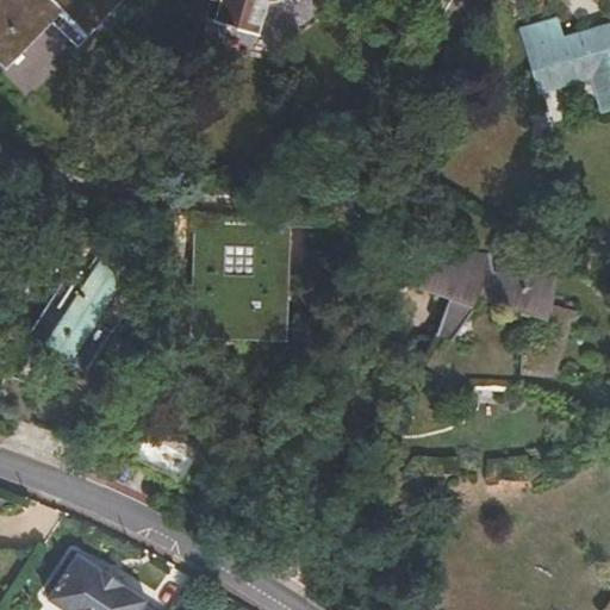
[(0,0),(0,53),(11,63),(63,8),(88,31),(117,0),(0,0)]
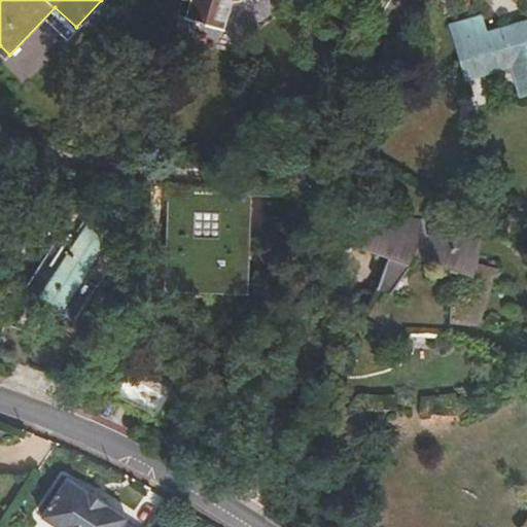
[(192,0),(186,14),(215,28),(227,0),(232,0),(234,0),(238,0),(239,0),(192,0)]
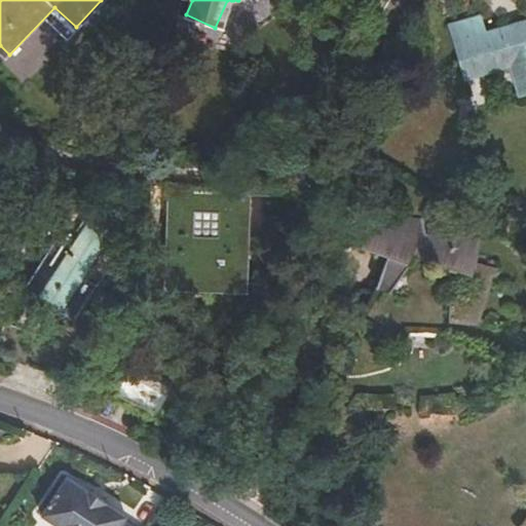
[(451,48),(439,53),(449,86),(508,68),(515,90),(525,86),(525,25),(481,40),(476,23),(446,32),(451,48)]
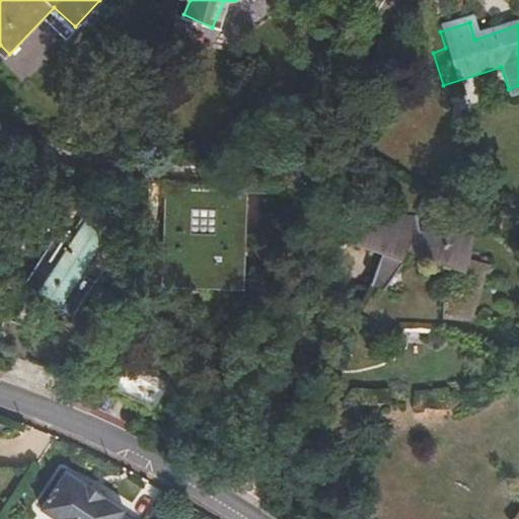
[(177,189),(167,285),(244,292),(254,195),(177,189)]
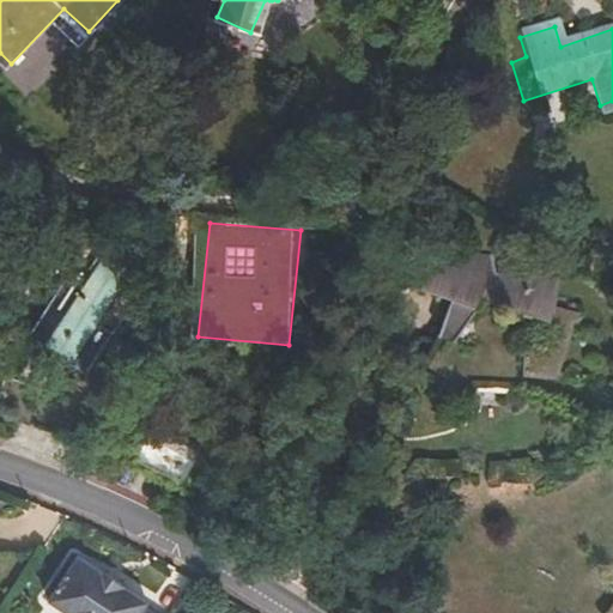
[(97,247),(37,331),(86,366),(146,280),(97,247)]
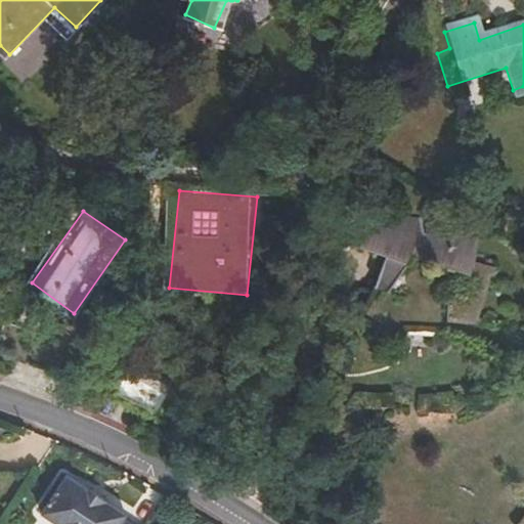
[(432,336),(478,263),(475,262),(479,255),(471,235),(418,234),(412,220),(385,218),(383,225),(361,224),(354,247),(382,256),(374,287),(353,320),(393,347),(400,336),(432,336)]
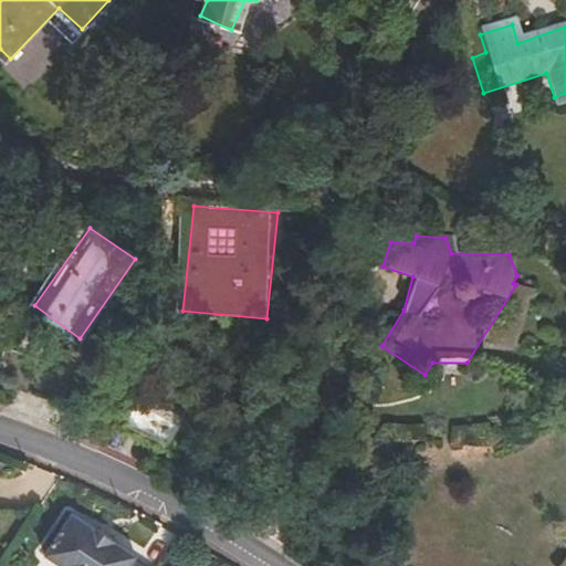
[(534,291),(516,284),(467,363),(475,364),(477,350),(515,352),(534,291)]
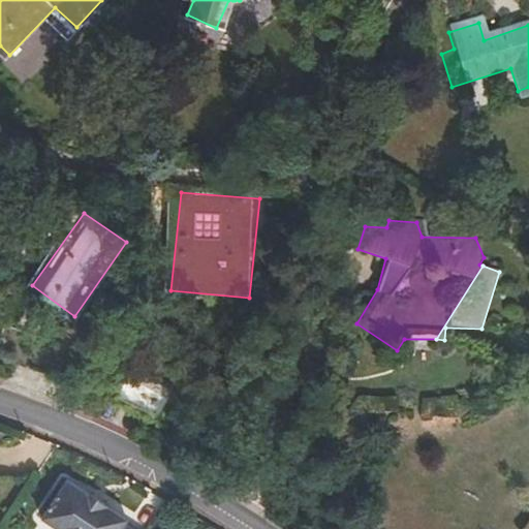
[(120,404),(124,374),(116,370),(104,396),(120,404)]
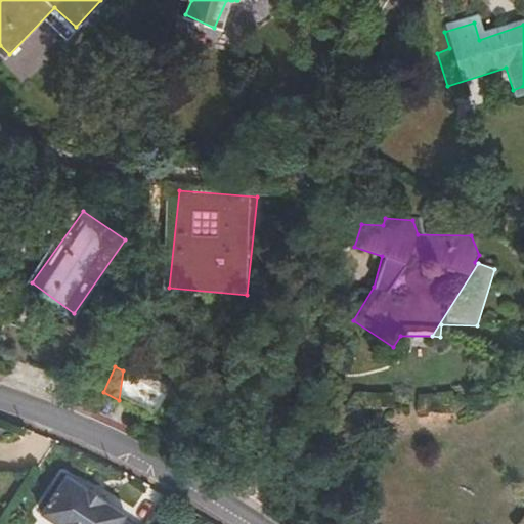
[(172,394),(123,370),(119,400),(159,421),(172,394)]
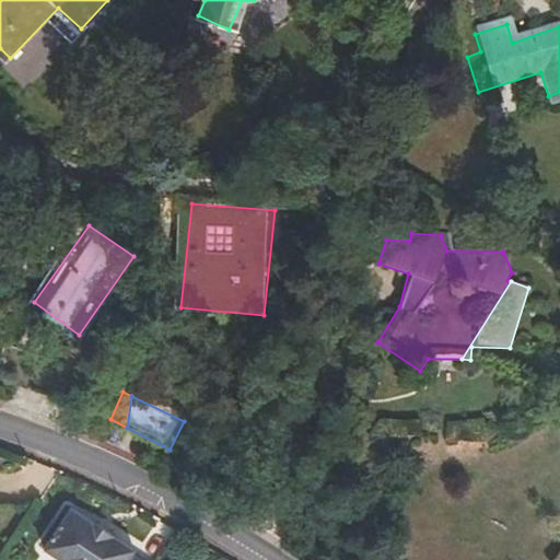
[(144,559),(136,553),(137,551),(74,509),(45,549),(60,559),(144,559)]
